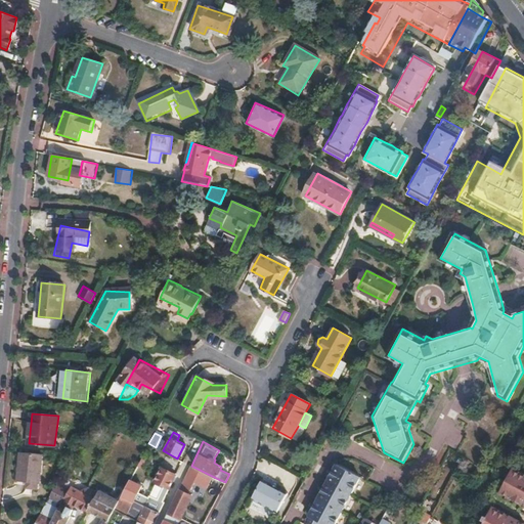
[(43,453),(20,451),(18,481),(40,483),(43,453)]
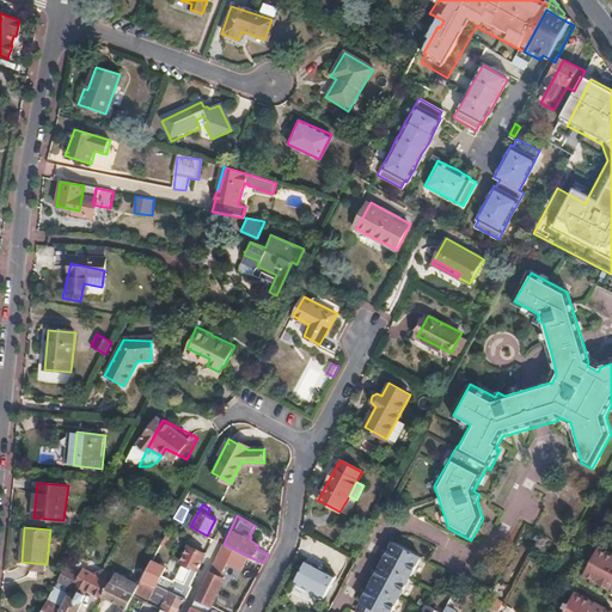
[(365,592),(361,600),(377,607),(384,611),(389,611),(398,595),(409,575),(421,555),(393,539),(389,548),(387,552),(381,561),(378,568),(375,573),(372,580),(367,587),(365,592)]
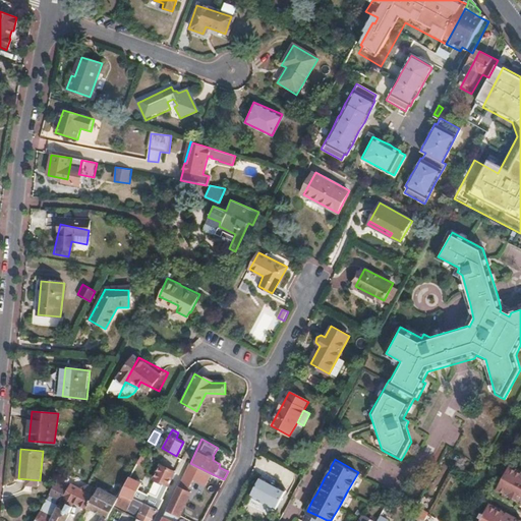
[(179,485),(190,491),(204,498),(212,503),(224,479),(215,475),(190,463),(179,485)]
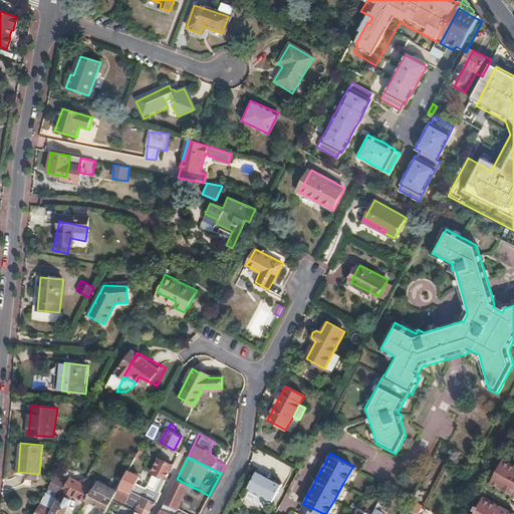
[(140,505),(151,512),(161,493),(158,492),(171,464),(157,458),(151,471),(160,476),(153,489),(146,486),(145,488),(135,483),(138,476),(127,471),(119,487),(132,493),(134,491),(143,497),(140,505)]
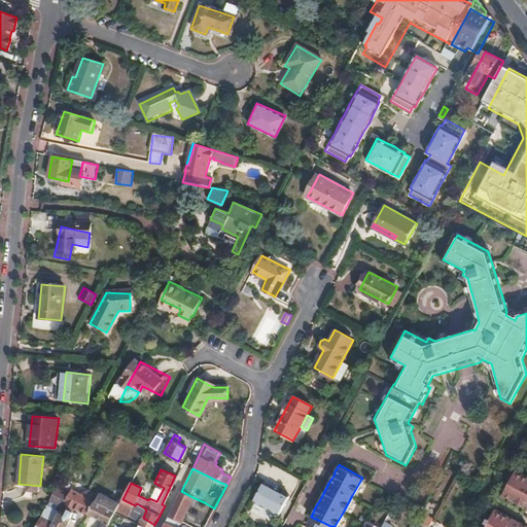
[(526,505),(526,477),(516,470),(503,493),(526,505)]
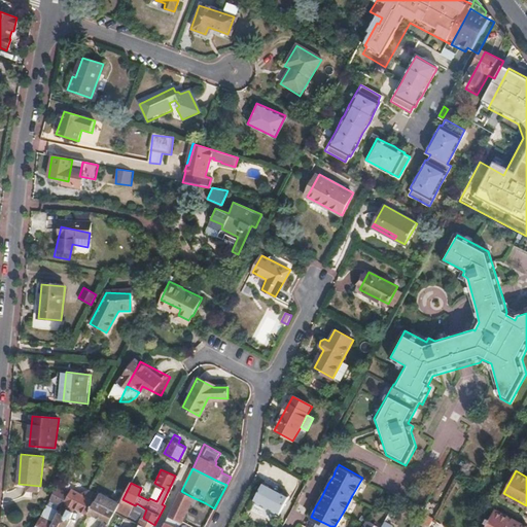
[(264,481),(254,498),(279,513),(288,494),(278,489),(279,488),(275,485),(275,486),(264,481)]
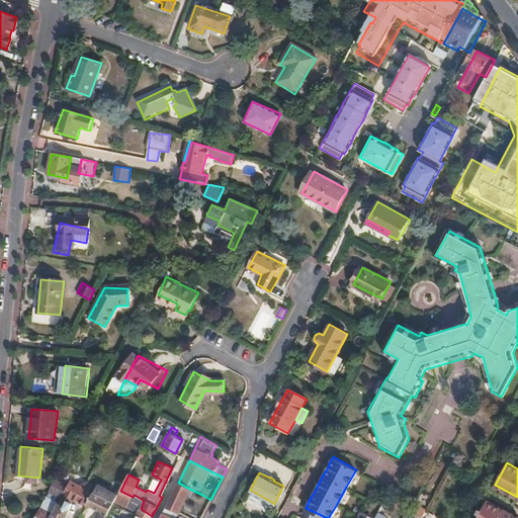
[(63,507),(66,501),(68,502),(71,498),(64,494),(68,488),(55,481),(47,497),(41,507),(54,513),(59,505),(63,507)]
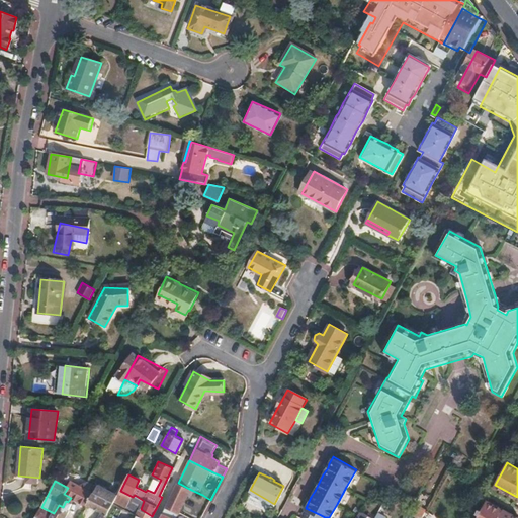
[(68,488),(64,494),(71,498),(87,506),(88,505),(94,493),(98,486),(89,481),(81,486),(71,481),(68,488)]
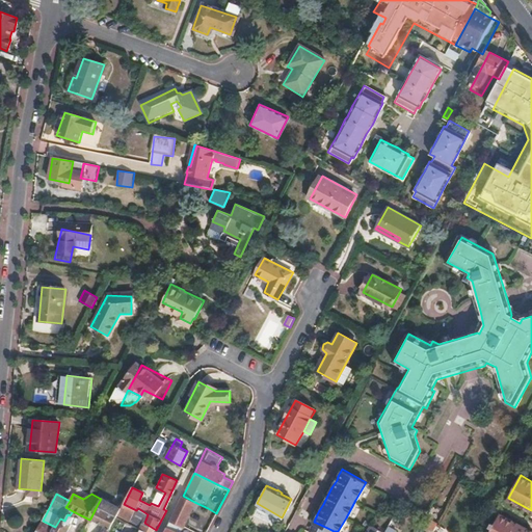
[(183,496),(165,531),(180,531),(194,502),(183,496)]
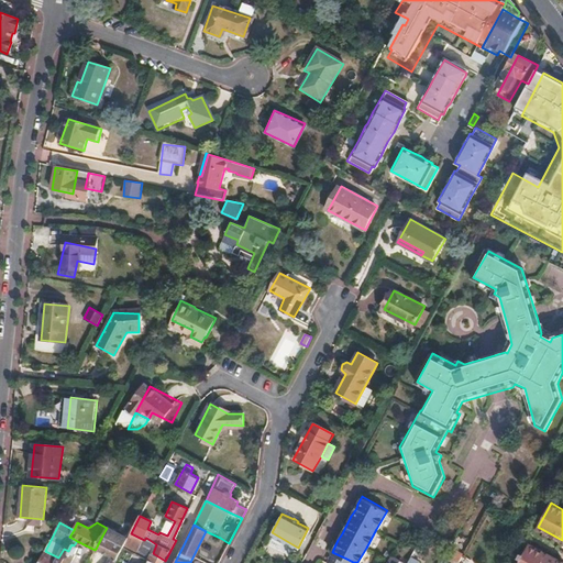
[(107,528),(102,536),(124,547),(128,539),(107,528)]
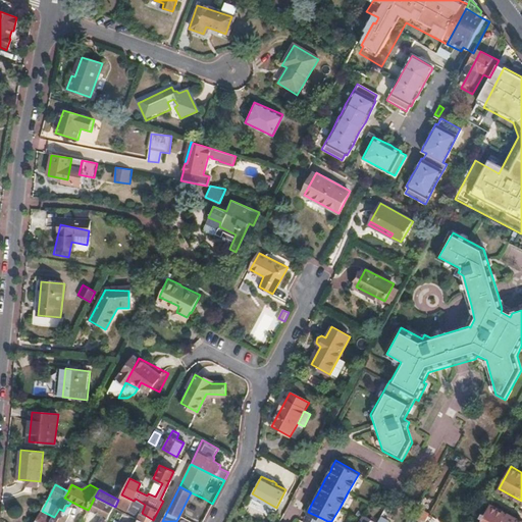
[(382,490),(378,498),(385,501),(388,494),(382,490)]
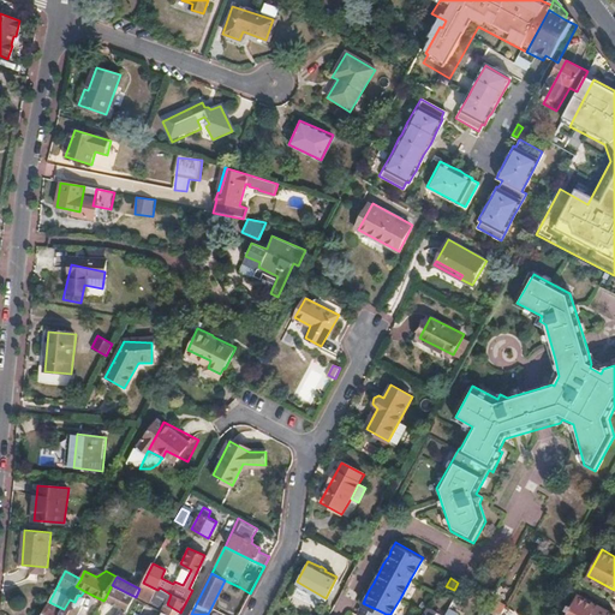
[(112,585),(105,599),(120,607),(117,614),(126,614),(136,597),(112,585)]
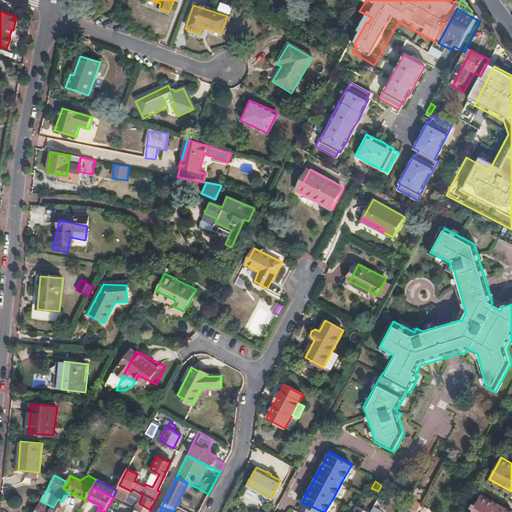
[(41,501),(35,511),(64,511),(68,504),(67,504),(70,497),(67,496),(65,495),(62,501),(58,499),(53,507),(41,501)]
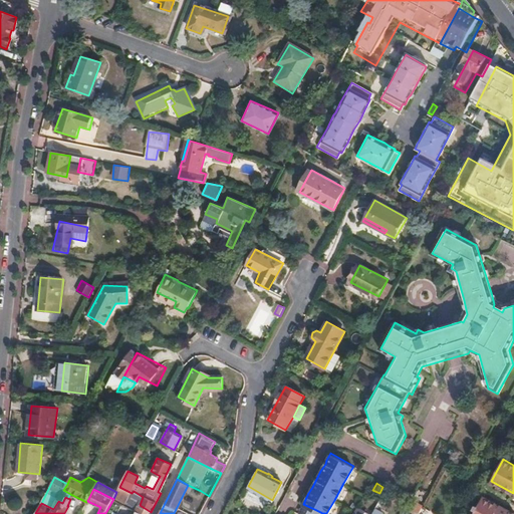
[(513,513),(483,497),(473,513),(513,513)]
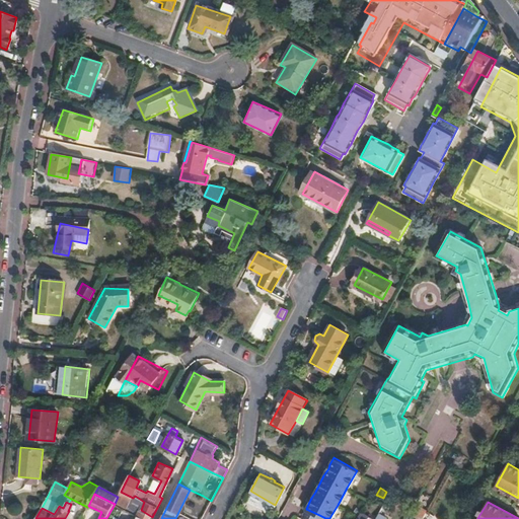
[(422,518),(427,510),(423,508),(416,518),(422,518)]
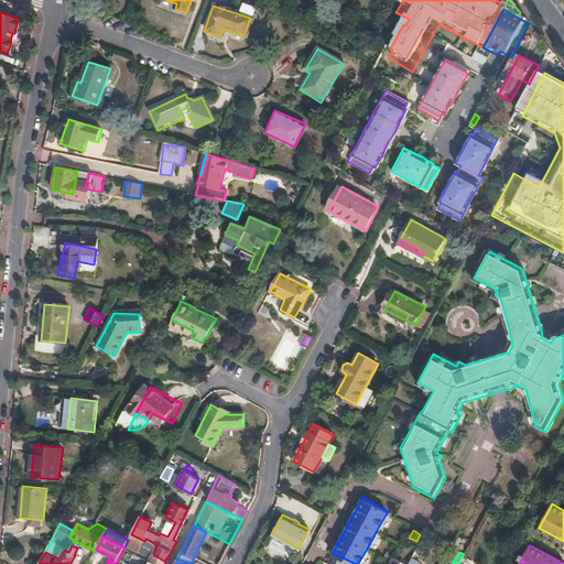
[(344,563),(347,560),(333,553),(328,561),(335,563),(344,563)]
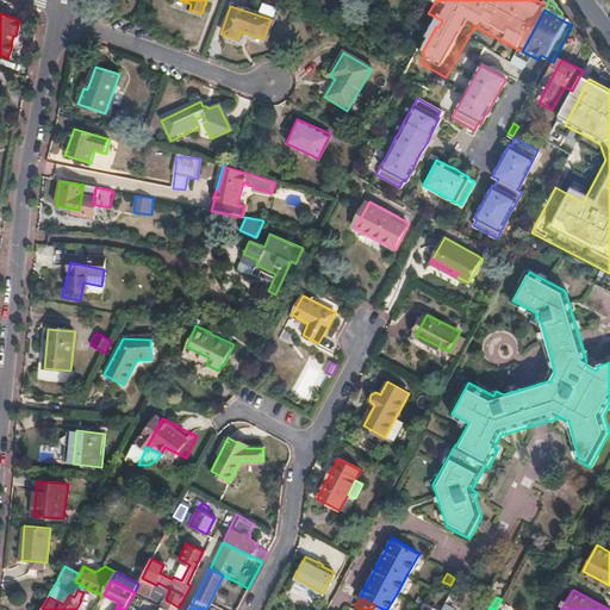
[(178,609),(179,608),(166,599),(159,609),(178,609)]
